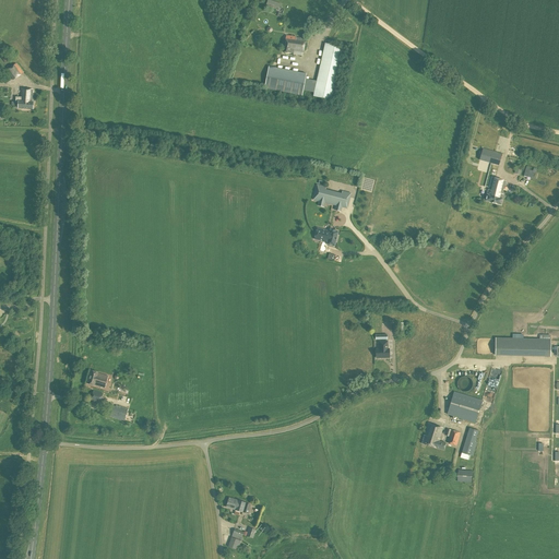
[(268,0),(266,4),(280,9),(281,3),(271,0),(268,0)]
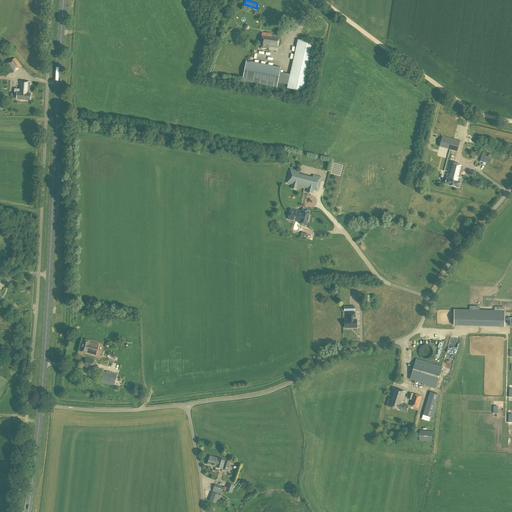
[(277,49),(279,36),(269,34),(269,33),(261,32),(259,48),(264,48),(269,49),(269,47),(277,49)]
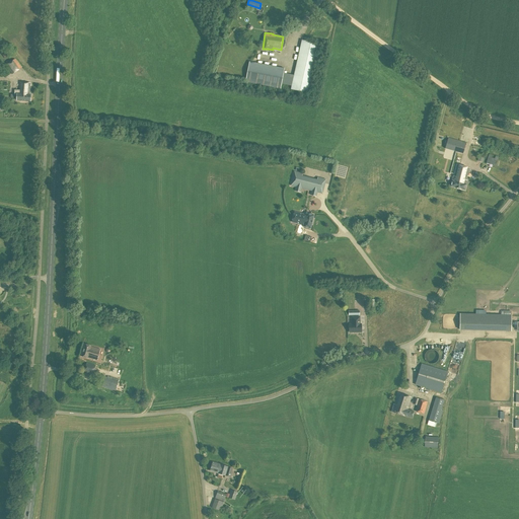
[(308,93),(319,44),(301,40),(291,89),(308,93)]
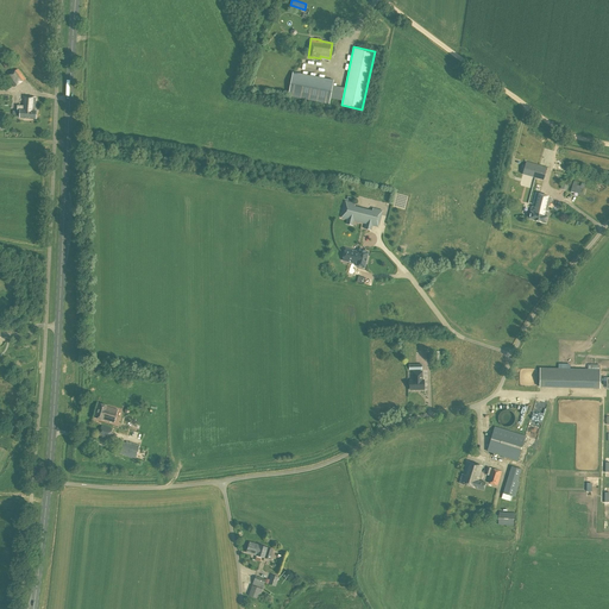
[(0,60),(6,69),(13,64),(6,55),(0,58),(0,60)]
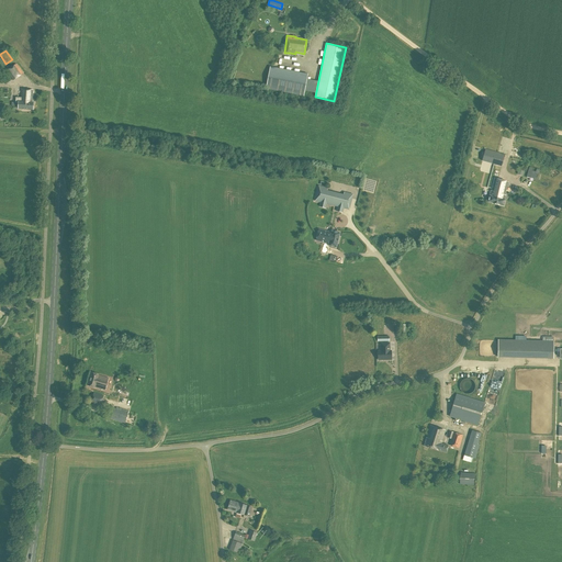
[(23,74),(15,64),(12,66),(11,64),(7,67),(8,69),(7,70),(13,80),(23,74)]
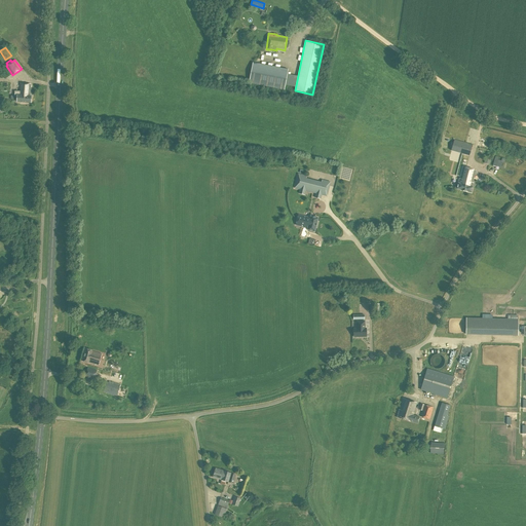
[(285,89),(288,69),(253,63),(249,82),(285,89)]
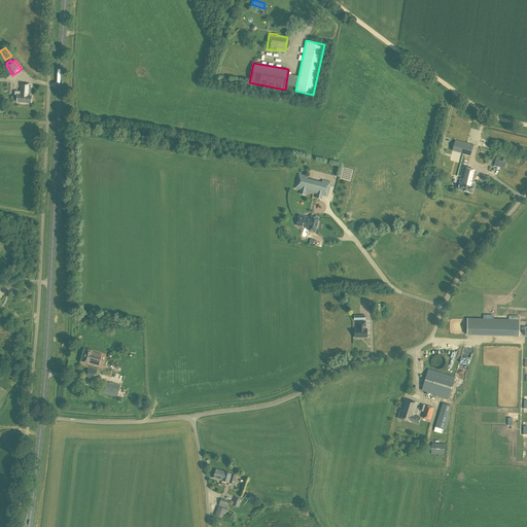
[(30,96),(31,84),(20,83),(19,92),(14,92),(13,97),(16,97),(16,102),(31,103),(31,96),(30,96)]
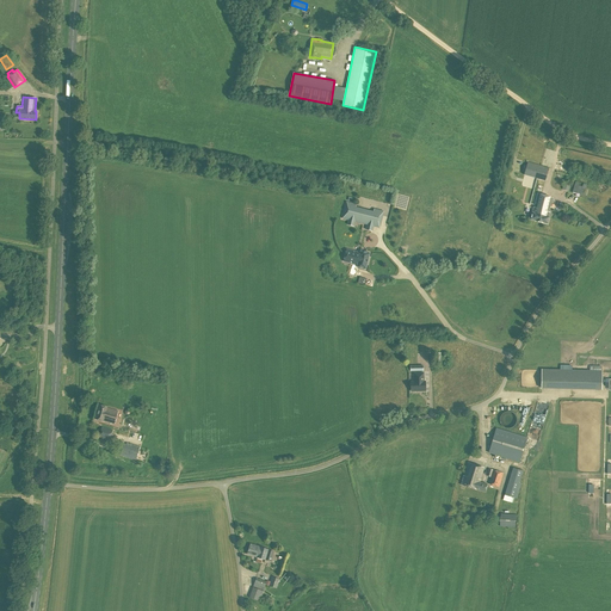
[(544,180),(548,168),(528,162),(524,176),(544,180)]
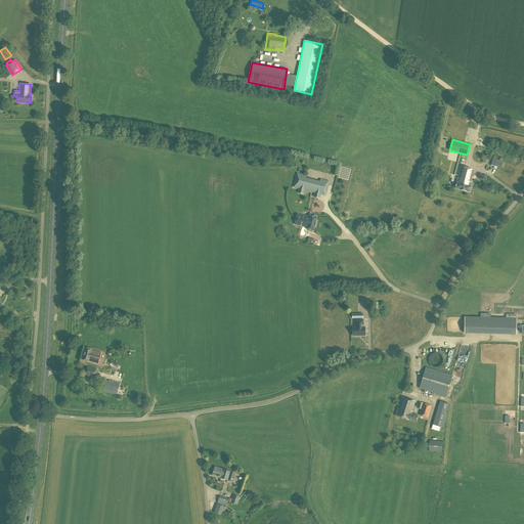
[(454,182),(453,187),(454,187),(454,188),(462,190),(469,192),(471,186),(472,182),(471,182),(474,170),(467,168),(461,166),(457,178),(456,178),(455,182),(454,182)]
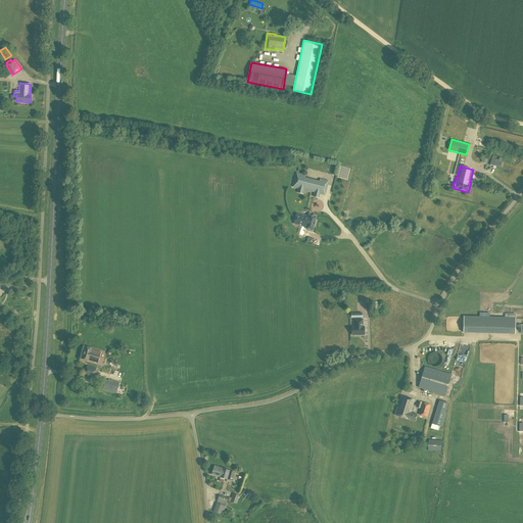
[(307,180),(304,179),(295,177),(293,187),(298,188),(297,192),(303,194),(304,190),(305,190),(307,180)]
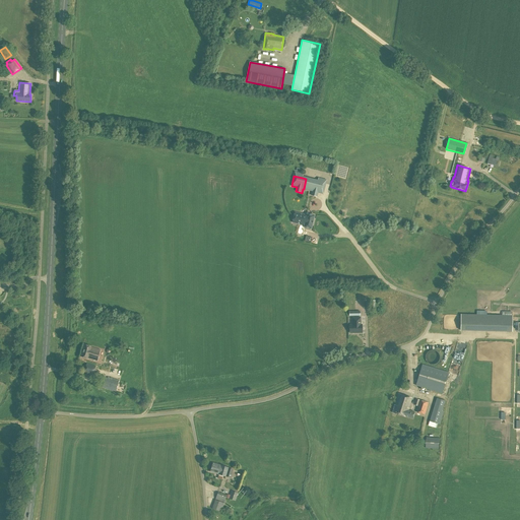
[(324,183),(314,181),(311,191),(312,191),(318,193),(321,193),(324,183)]
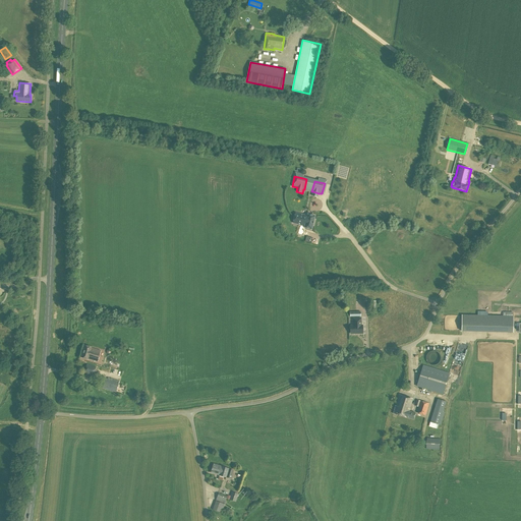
[(307,216),(295,213),(293,221),(297,222),(297,224),(304,226),(304,227),(311,229),(315,216),(307,214),(307,216)]
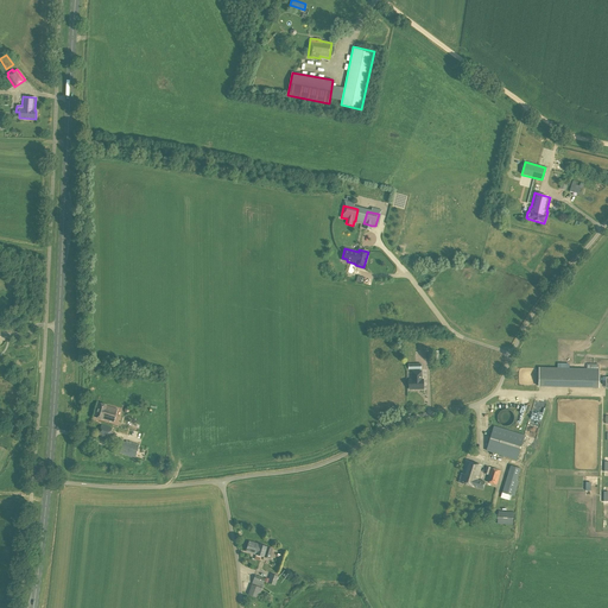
[(538,382),(599,385),(599,367),(539,365),(538,382)]
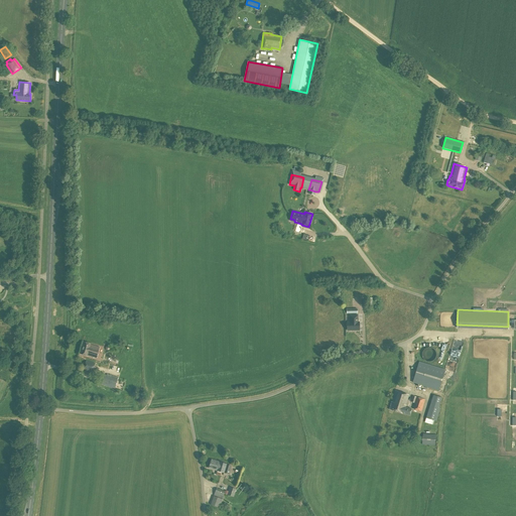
[(358,326),(357,315),(350,315),(350,323),(347,323),(347,330),(354,330),(354,331),(359,331),(359,326),(358,326)]
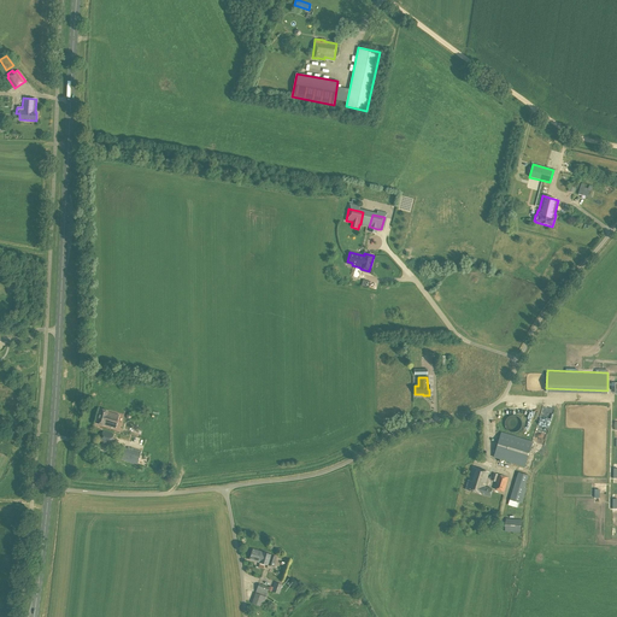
[(115,428),(118,415),(107,412),(109,411),(100,409),(97,423),(104,425),(115,428)]
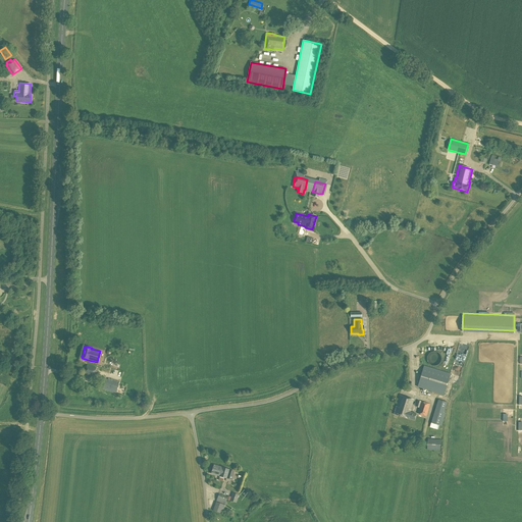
[(461,350),(460,350),(457,361),(463,362),(467,348),(462,347),(461,350)]
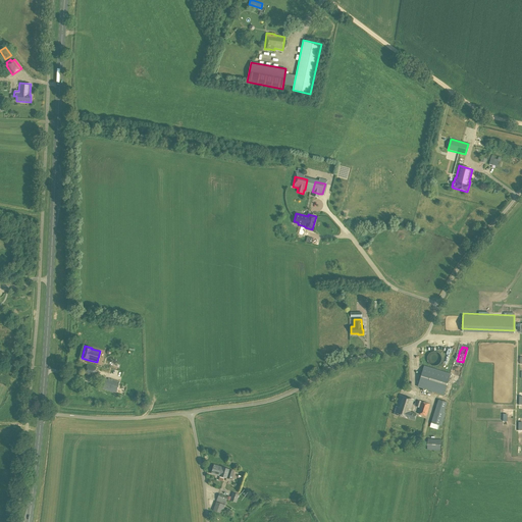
[(434,366),(435,366),(436,366),(437,365),(438,365),(438,364),(439,363),(440,362),(440,361),(441,360),(441,359),(441,358),(440,357),(440,356),(439,355),(439,354),(438,353),(437,353),(436,352),(435,352),(434,352),(433,352),(432,352),(431,352),(430,353),(429,353),(428,354),(428,355),(427,356),(426,357),(426,358),(426,359),(426,360),(426,361),(427,361),(427,362),(428,363),(428,364),(429,365),(430,365),(431,366),(432,366),(433,366),(434,366)]
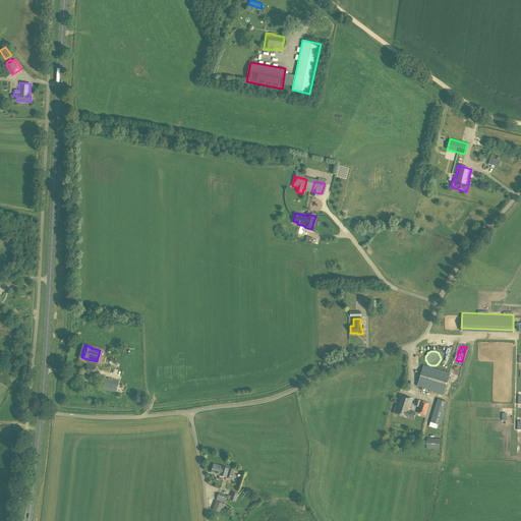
[(94,374),(96,366),(87,364),(84,371),(94,374)]
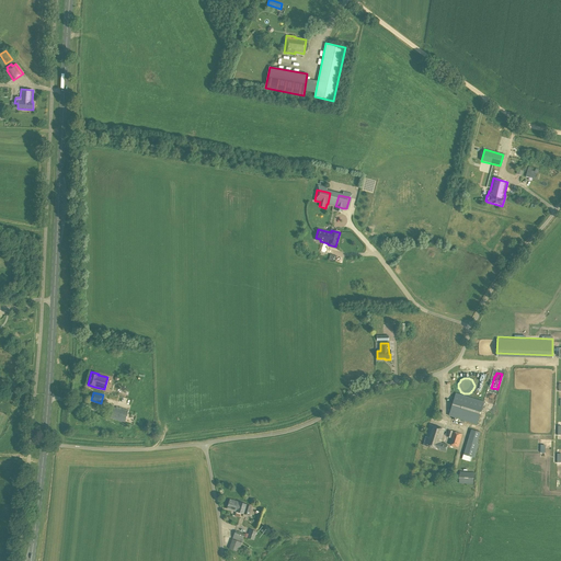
[(477,424),(483,402),(455,393),(448,415),(477,424)]
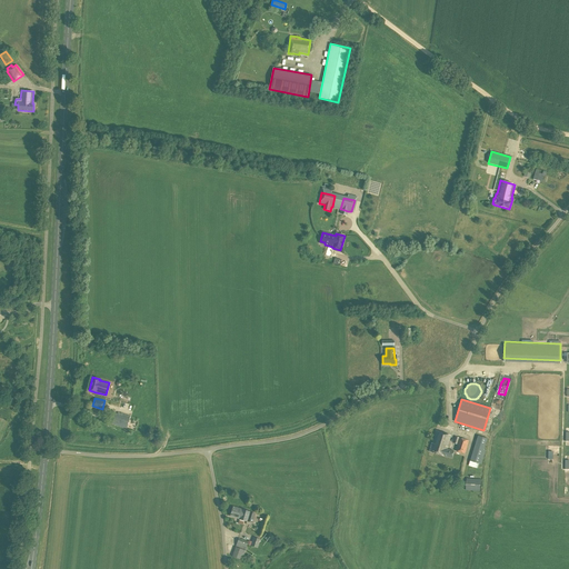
[(127,429),(130,418),(122,416),(111,412),(108,422),(119,427),(127,429)]
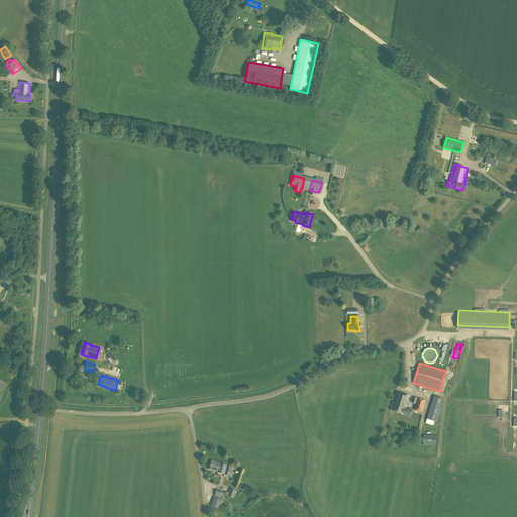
[(392,403),(406,408),(407,406),(406,406),(409,396),(396,392),(392,403)]
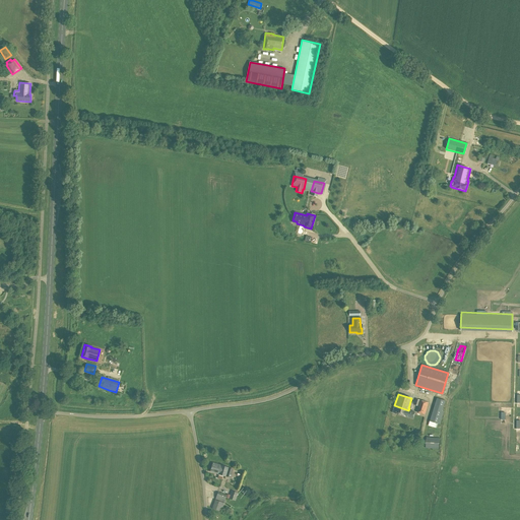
[(445,401),(437,398),(428,426),(437,429),(438,424),(440,425),(444,411),(442,411),(445,401)]
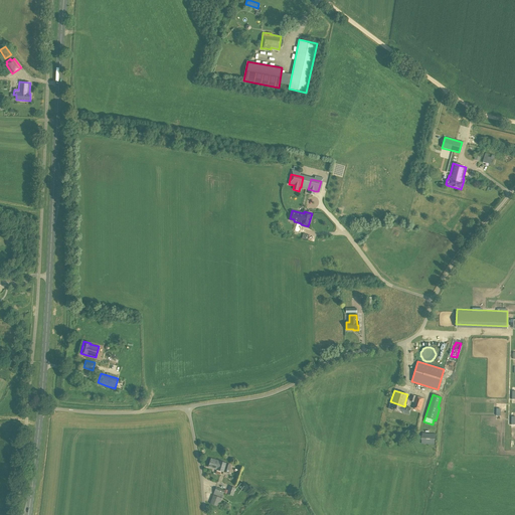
[(420,410),(424,398),(411,395),(410,401),(413,401),(411,407),(420,410)]
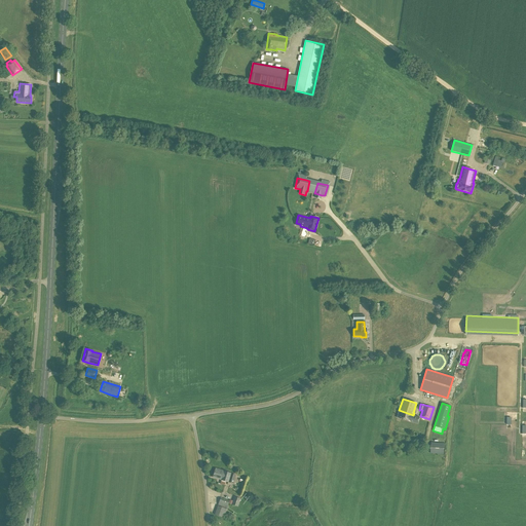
[(419,417),(413,415),(399,410),(397,417),(409,421),(417,424),(419,417)]
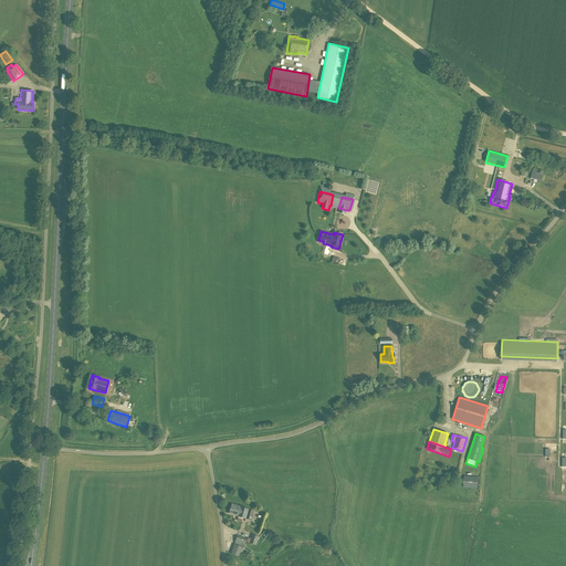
[(477,489),(478,477),(464,475),(463,488),(477,489)]
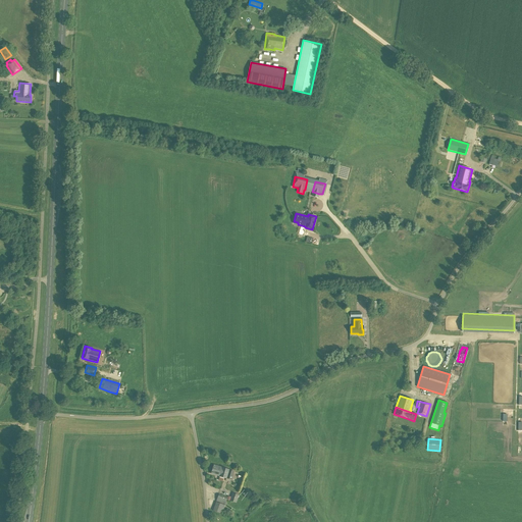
[(214,465),(211,474),(219,476),(221,477),(226,478),(231,480),(233,472),(228,470),(224,468),(214,465)]
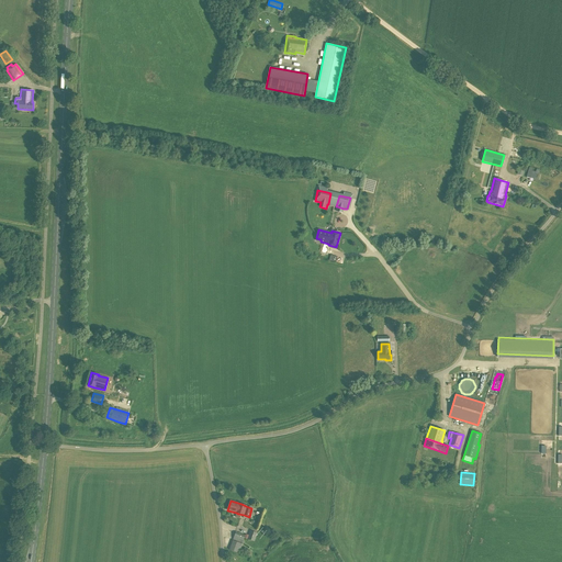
[(255,541),(258,532),(250,530),(247,539),(255,541)]
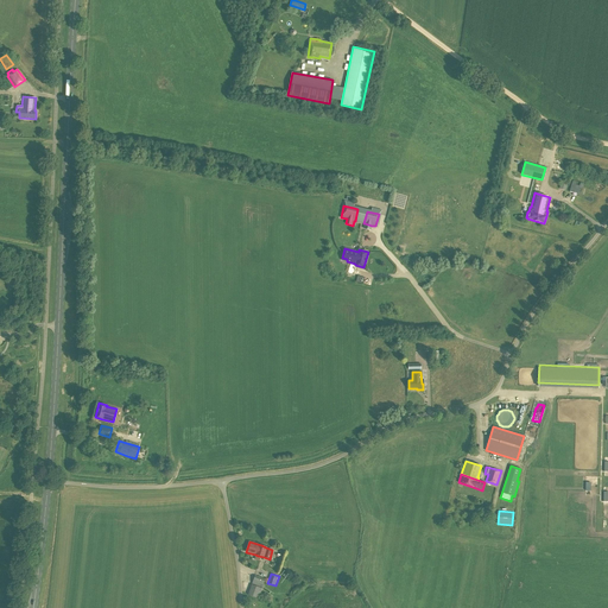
[(259,599),(265,578),(254,575),(248,595),(259,599)]
